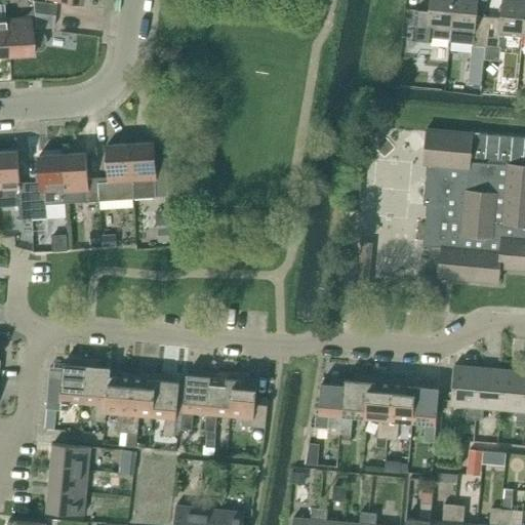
[(34,12),(55,15),(56,3),(33,0),(34,5),(34,12)]
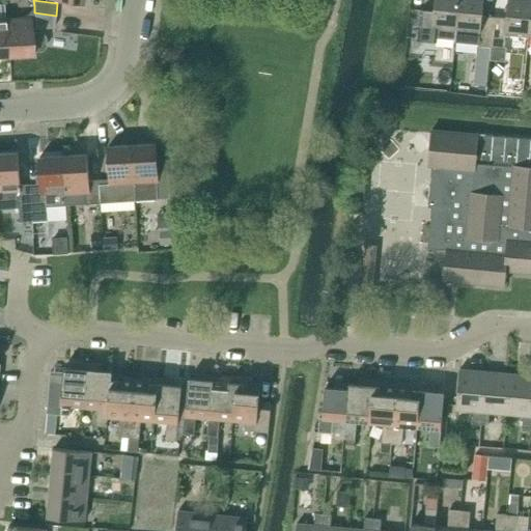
[(435,0),(435,11),(421,10),(419,40),(431,42),(431,37),(455,39),(458,0),(435,0)]
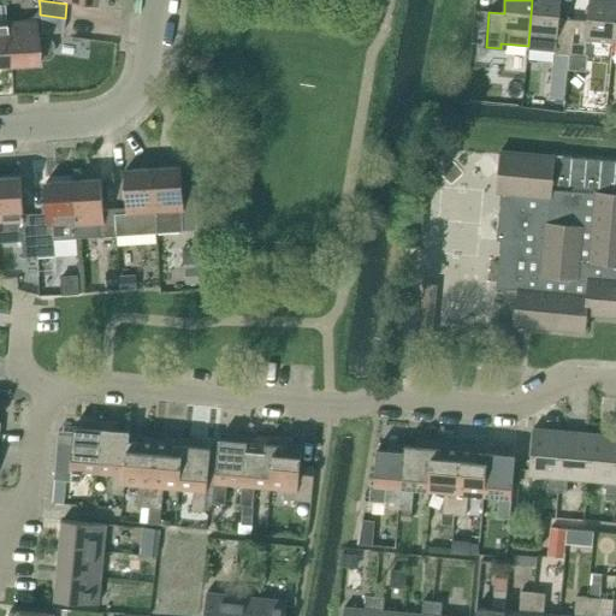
[(560,18),(561,0),(532,0),(528,46),(528,48),(556,51),(556,53),(570,54),(574,19),(560,18)]
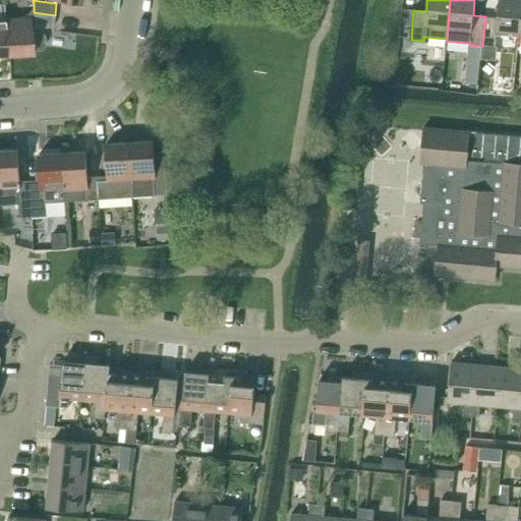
[(495,48),(497,34),(519,36),(520,13),(520,0),(499,0),(497,17),(485,16),(482,46),(495,48)]
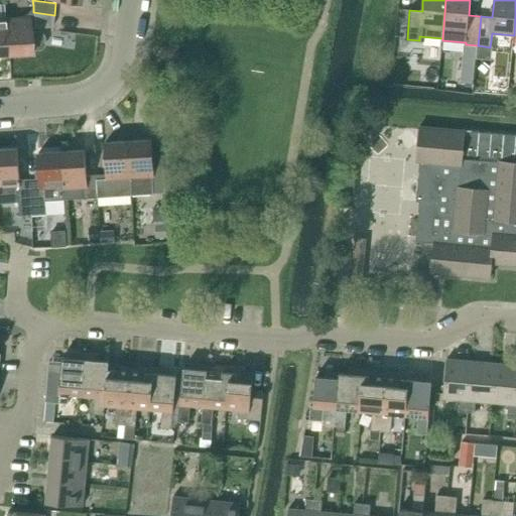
[(40,31),(41,27),(52,26),(54,15),(33,12),(33,5),(24,17),(6,18),(8,53),(32,52),(32,50),(41,49),(45,44),(44,35),(40,31)]
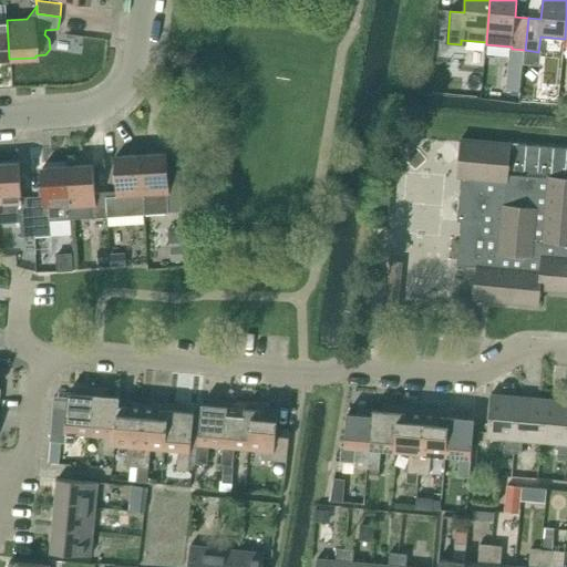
[(0,20),(0,59),(9,59),(7,20),(0,20)]
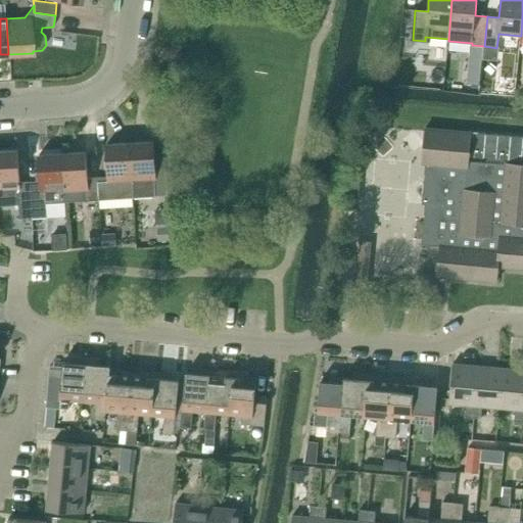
[(481,67),(469,66),(467,82),(479,83),(481,67)]
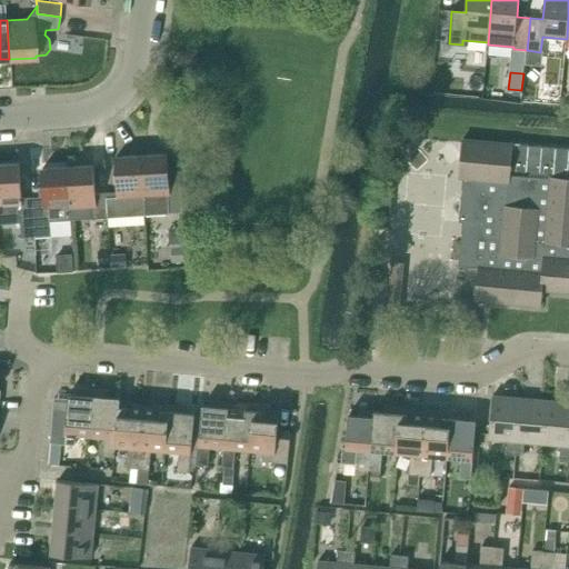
[(453,78),(436,77),(435,92),(453,93),(453,78)]
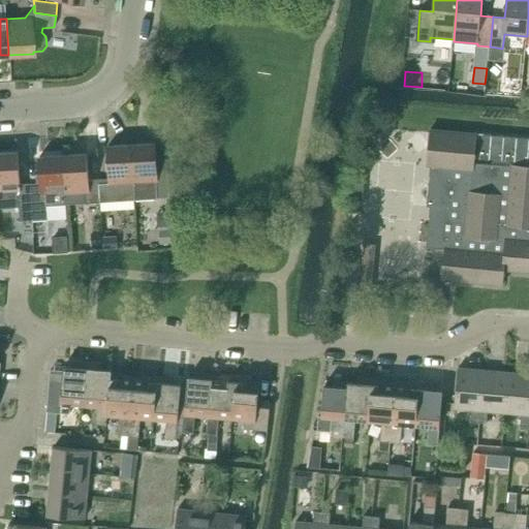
[(528,165),(511,164),(511,166),(474,162),(476,133),(475,133),(432,129),(431,129),(428,165),(429,166),(429,165),(441,166),(440,177),(436,177),(435,176),(432,177),(432,178),(430,179),(430,180),(429,181),(429,182),(427,206),(441,207),(440,217),(436,217),(434,217),(433,217),(430,219),(430,220),(429,223),(427,247),(445,249),(442,279),(444,279),(444,278),(501,284),(503,284),(504,270),(528,271),(528,165)]
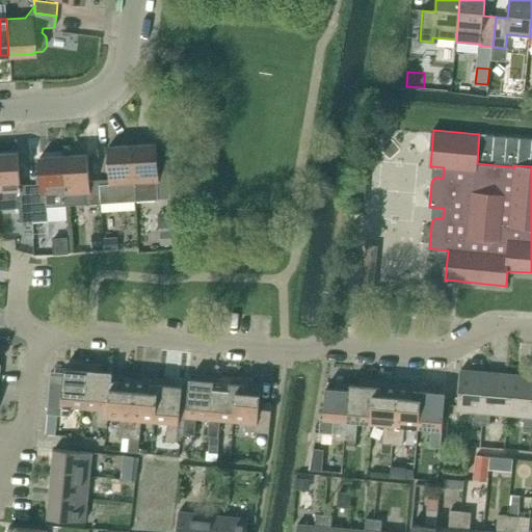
[(156,143),(132,144),(136,201),(170,198),(168,169),(158,170),(156,143)]
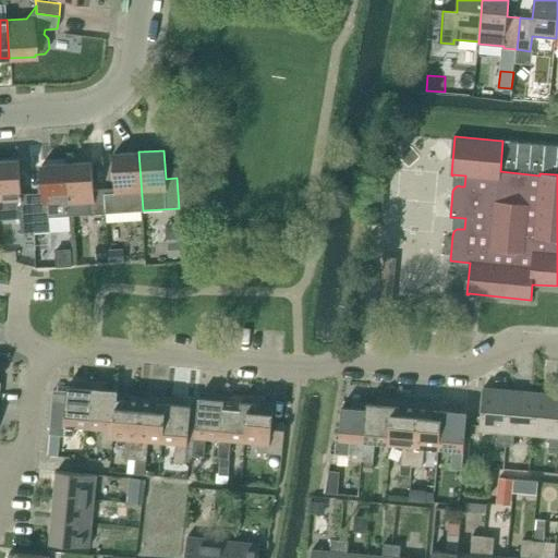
[(117,189),(105,189),(107,213),(122,211),(143,210),(138,152),(113,154),(117,189)]
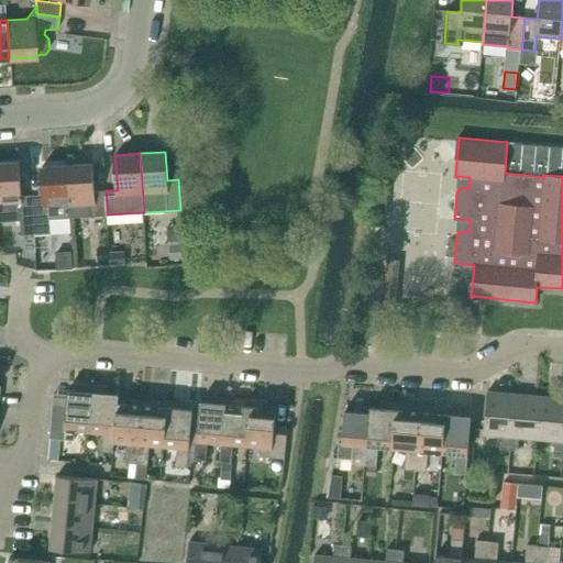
[(34,234),(34,229),(35,229),(33,195),(22,196),(20,162),(0,162),(0,221),(18,220),(21,220),(22,234),(34,234)]
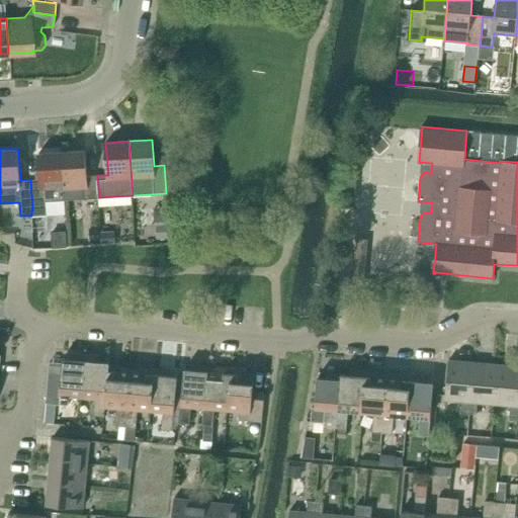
[(83,198),(99,197),(97,175),(87,176),(85,151),(62,152),(65,199),(83,198)]
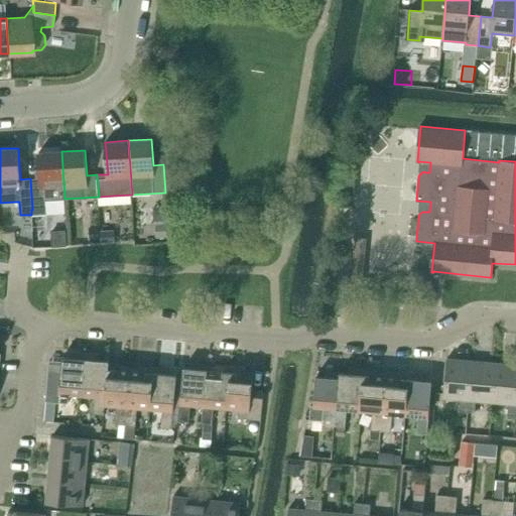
[(40,178),(30,178),(32,210),(46,209),(46,201),(65,199),(61,151),(38,152),(40,178)]
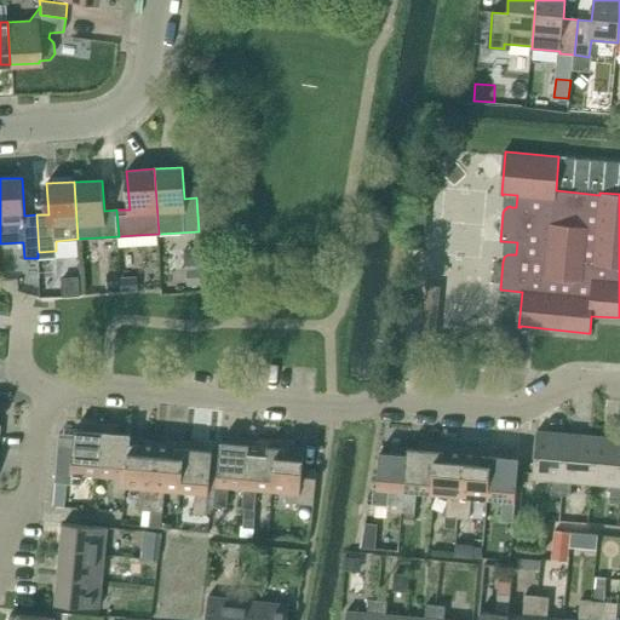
[(200,250),(184,250),(184,267),(201,267),(200,250)]
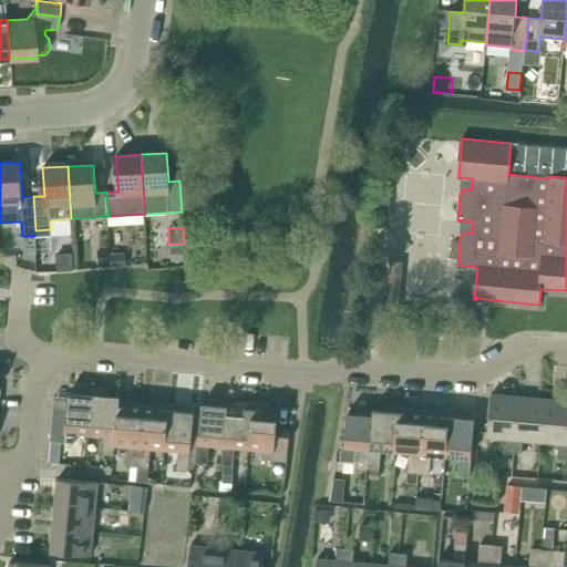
[(171,246),(173,261),(184,260),(183,245),(171,246)]
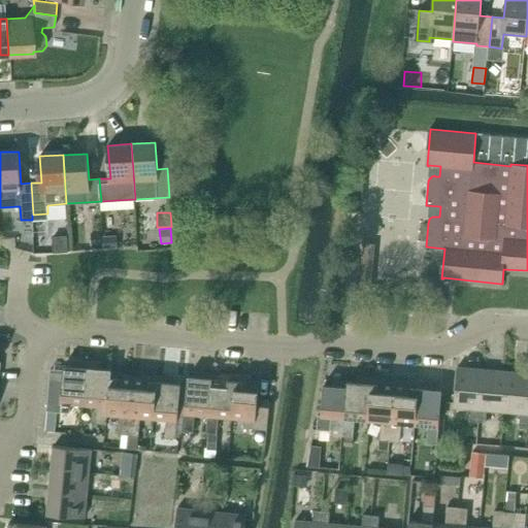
[(100,232),(91,232),(91,246),(101,245),(100,232)]
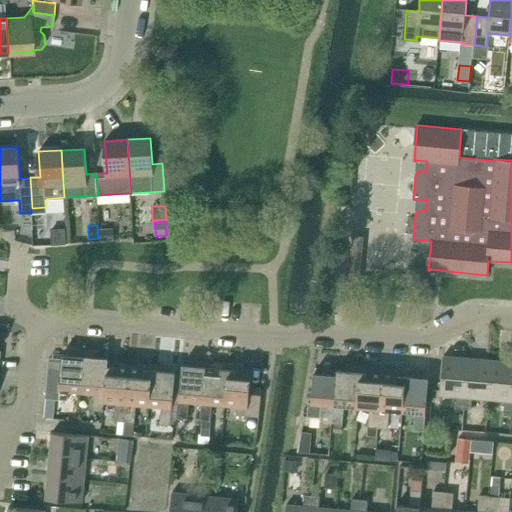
[(51,244),(66,243),(65,228),(50,229),(51,244)]
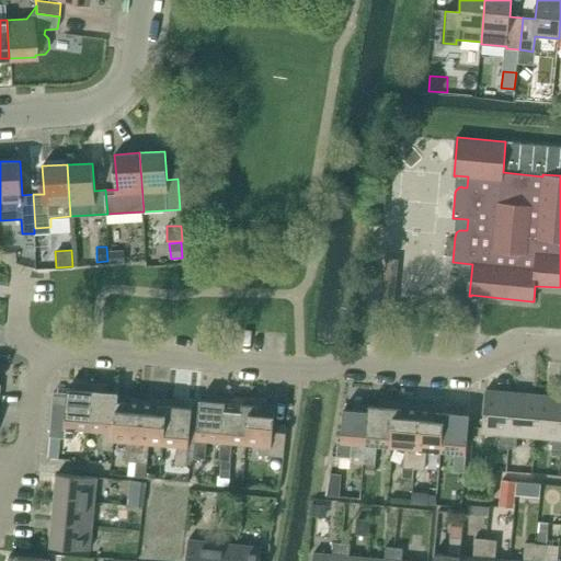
[(125,263),(125,262),(124,251),(110,251),(110,263),(110,264),(125,263)]
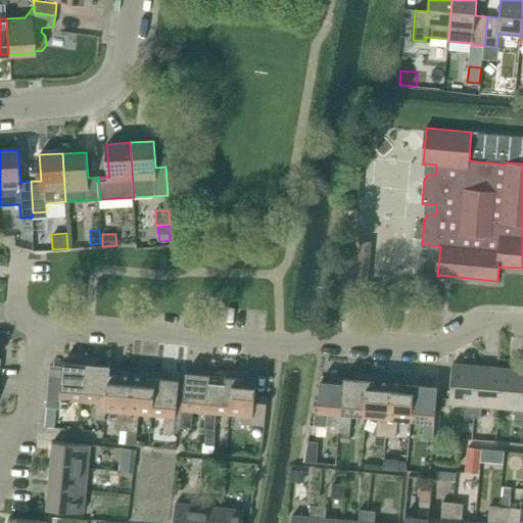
[(355,291),(367,292),(369,267),(358,266),(355,291)]
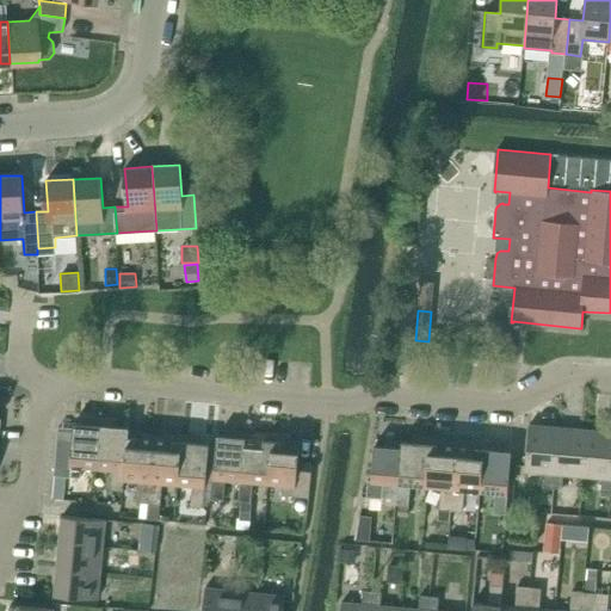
[(81,467),(97,469),(102,418),(85,417),(85,426),(74,425),(72,445),(57,443),(55,475),(81,477),(81,467)]
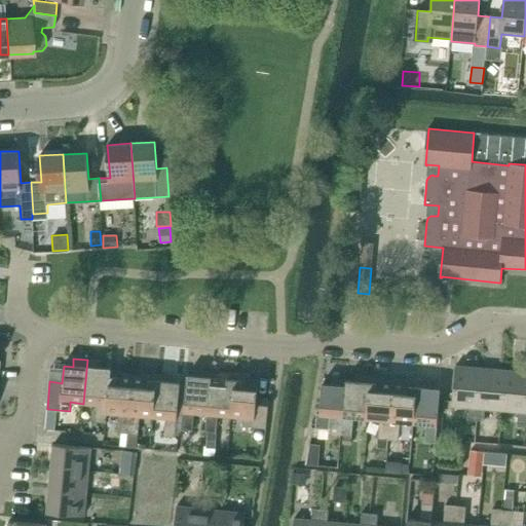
[(106,405),(107,405),(111,370),(102,369),(103,361),(87,360),(83,404),(97,405),(96,421),(106,422),(107,413),(105,413),(106,405)]
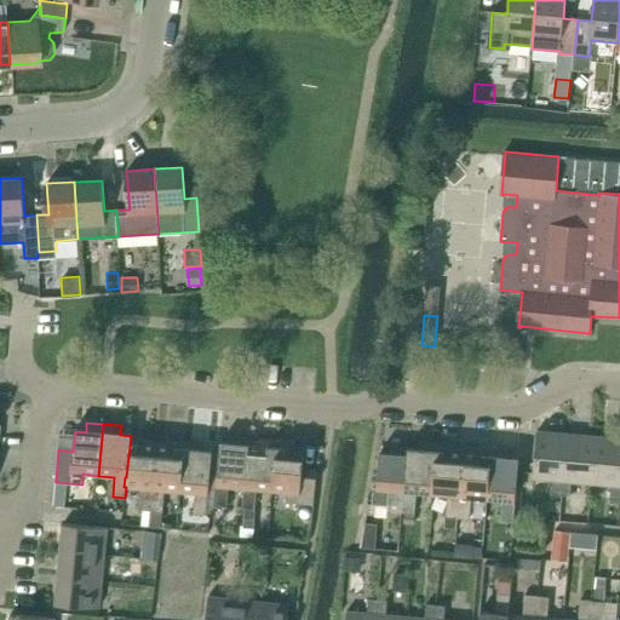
[(554,480),(552,494),(562,495),(567,434),(538,430),(533,478),(554,480)]
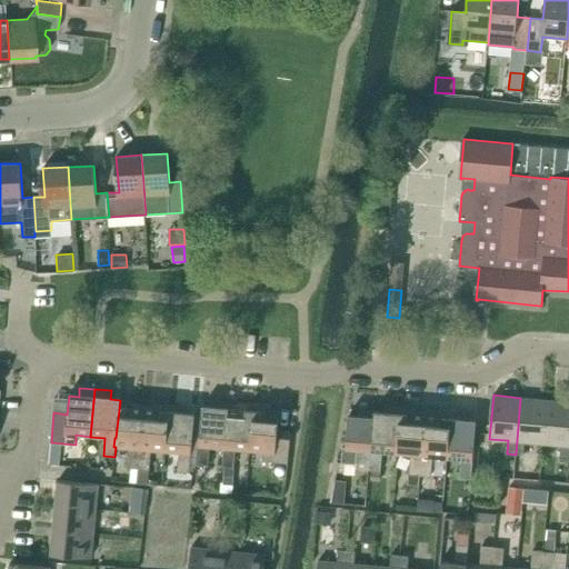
[(547,400),(520,398),(516,455),(525,455),(525,441),(542,443),(547,400)]
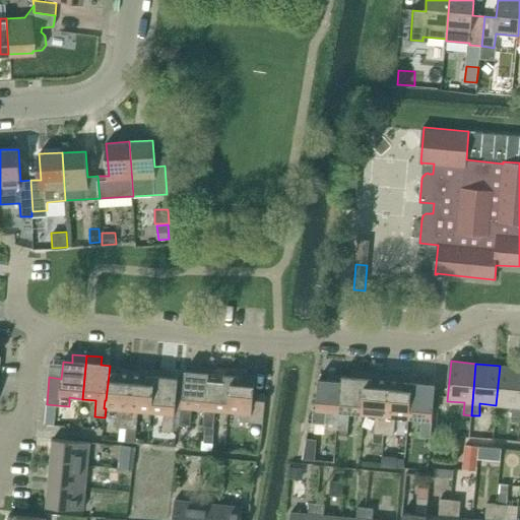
[(132,369),(123,369),(124,367),(110,366),(106,400),(105,400),(104,408),(106,408),(118,409),(116,427),(126,428),(132,369)]
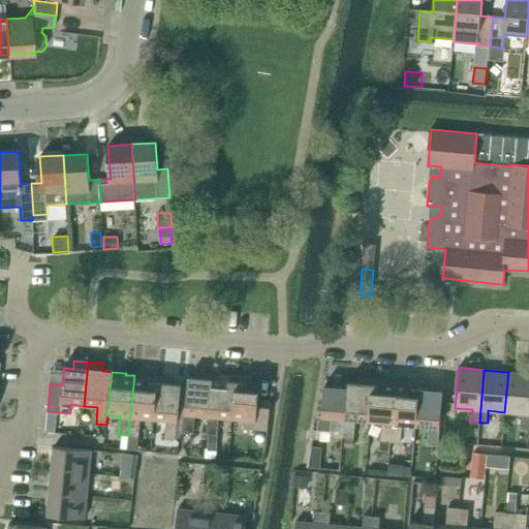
[(209,416),(212,381),(213,381),(214,373),(198,372),(197,379),(188,378),(183,431),(194,432),(195,415),(209,416)]
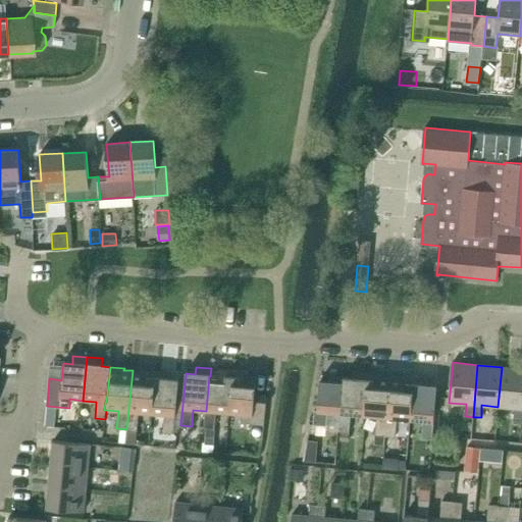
[(521,413),(521,368),(502,367),(498,407),(515,409),(514,420),(521,421),(521,413)]
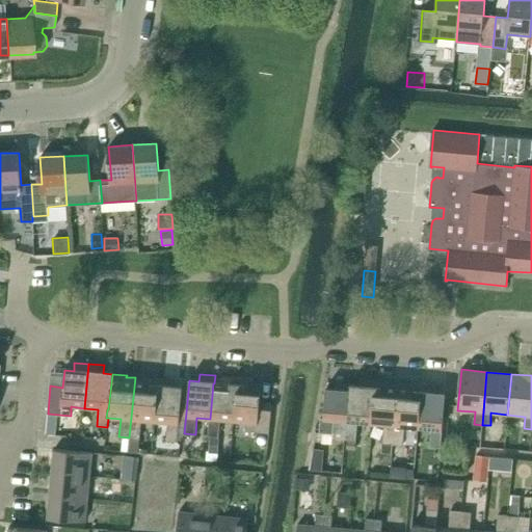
[(220,420),(234,421),(238,377),(215,375),(214,383),(213,383),(210,419),(208,435),(218,437),(220,420)]
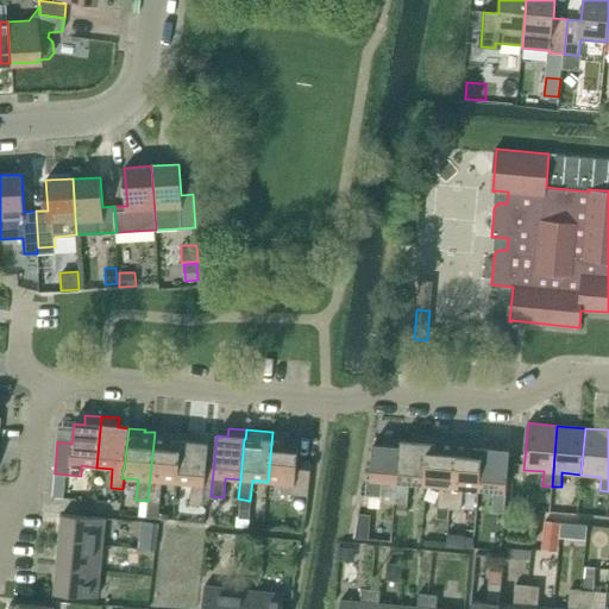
[(162,482),(176,483),(182,433),(165,432),(164,435),(161,433),(155,432),(148,501),(149,501),(148,518),(158,518),(162,482)]
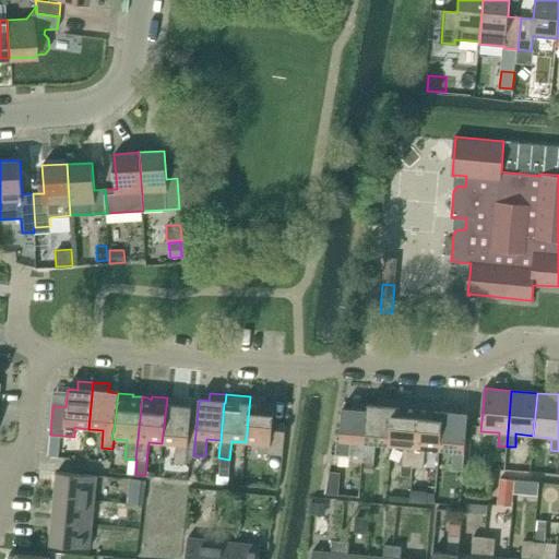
[(264,406),(265,397),(250,396),(246,442),(259,443),(258,453),(271,454),(269,467),(282,470),(283,455),(286,427),(273,425),(274,407),(264,406)]
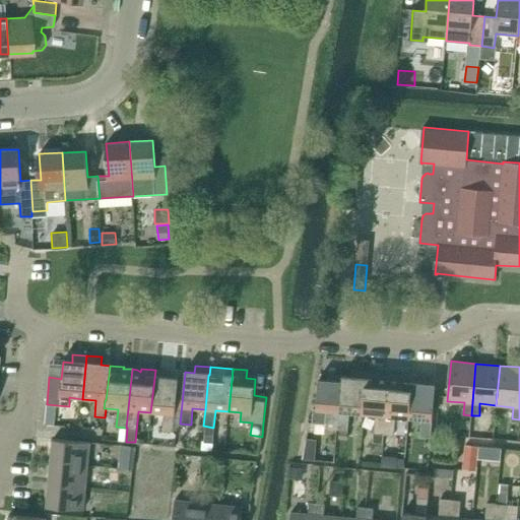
[(169,379),(170,371),(155,370),(150,412),(164,413),(163,430),(173,432),(178,379),(169,379)]
